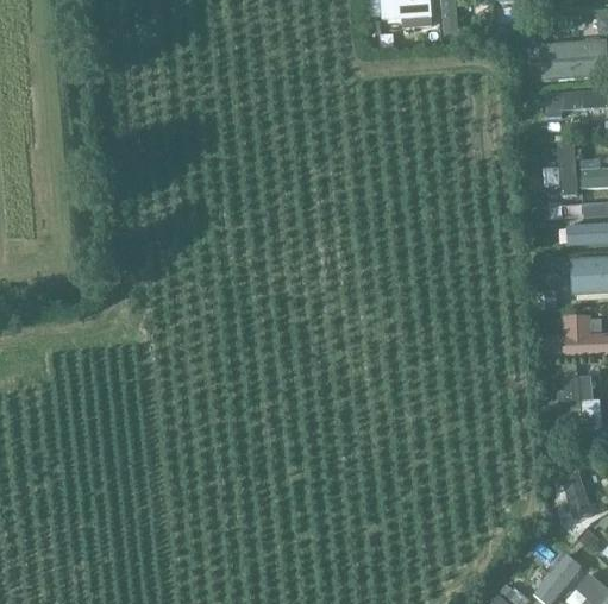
[(384,0),(386,17),(432,14),(431,0),(384,0)]
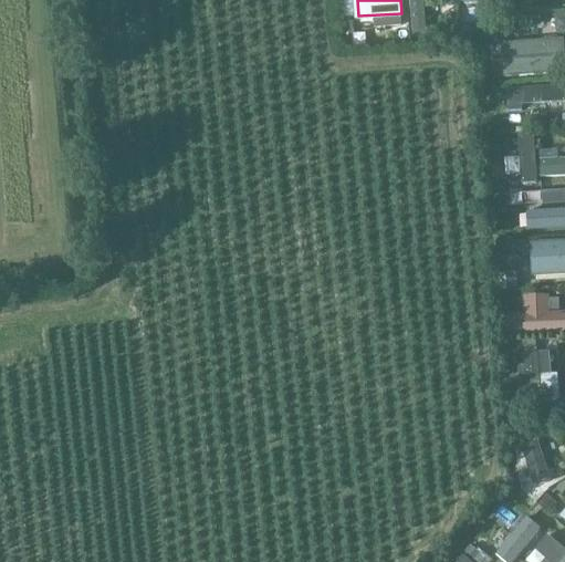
[(442,27),(439,0),(417,0),(420,29),(442,27)]
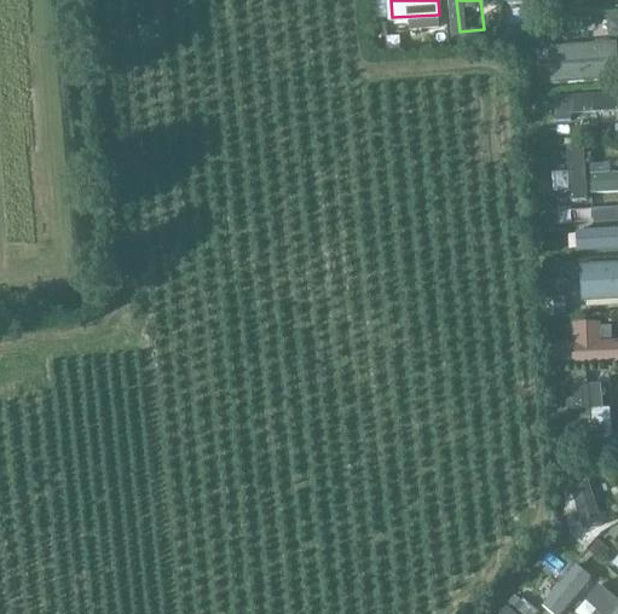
[(617,41),(549,42),(550,80),(617,77),(617,41)]
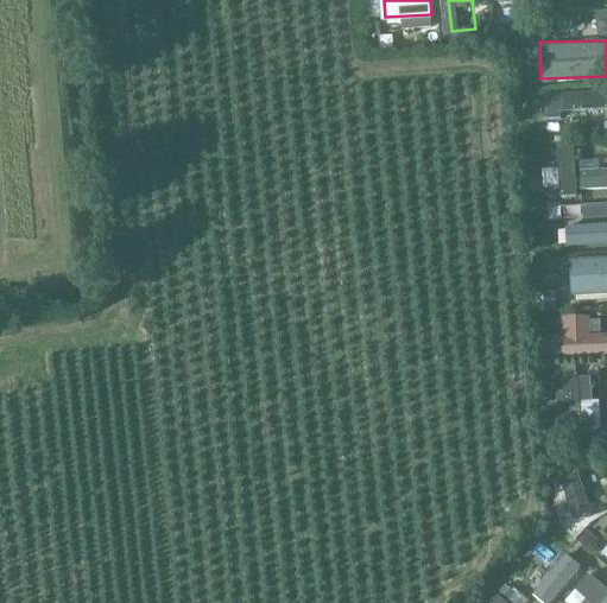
[(605,90),(560,91),(560,108),(605,107),(605,90)]
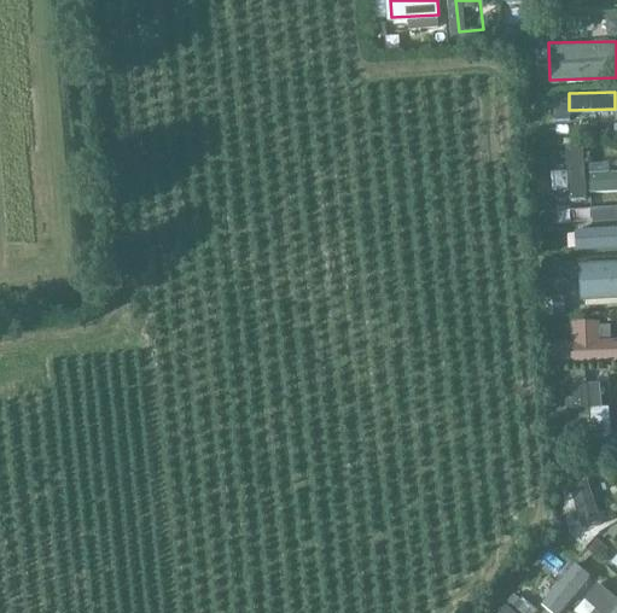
[(582,145),(565,146),(570,197),(587,196),(582,145)]
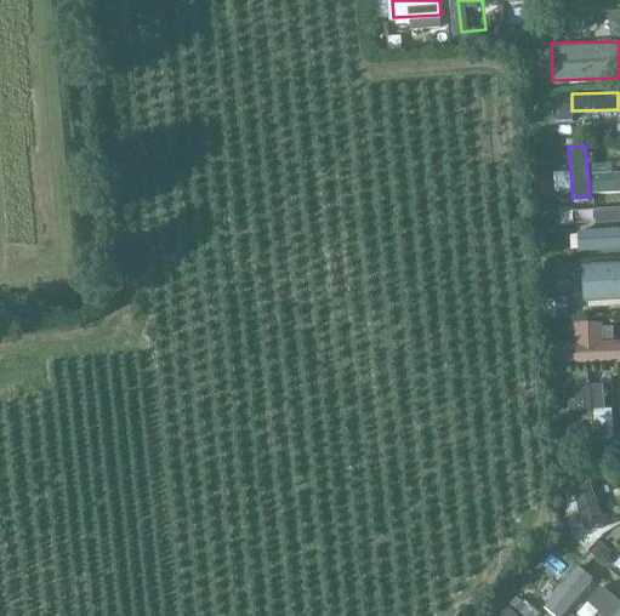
[(619,171),(595,172),(595,190),(619,190),(619,171)]
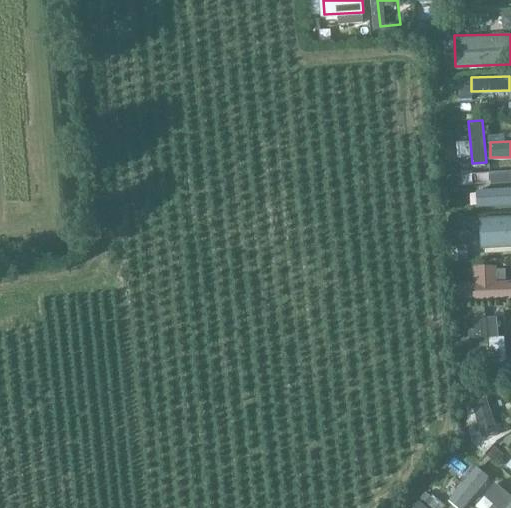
[(510,186),(479,187),(479,203),(510,203),(510,186)]
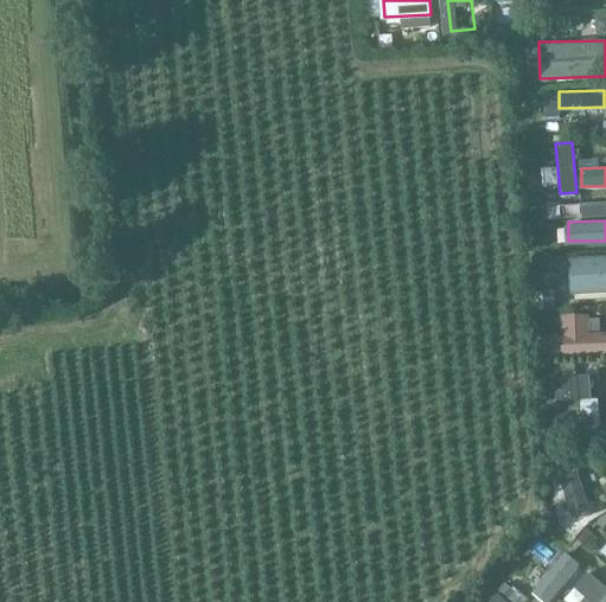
[(605,256),(569,257),(571,292),(605,289),(605,256)]
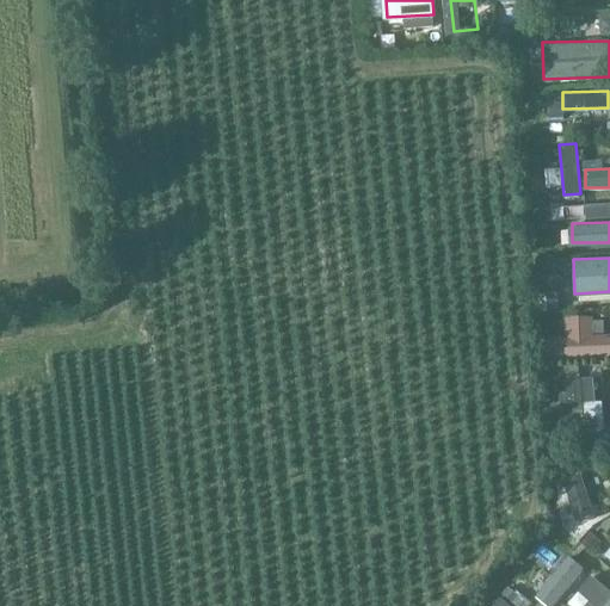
[(564,319),(564,336),(553,336),(554,357),(609,354),(609,334),(593,335),(593,317),(564,319)]
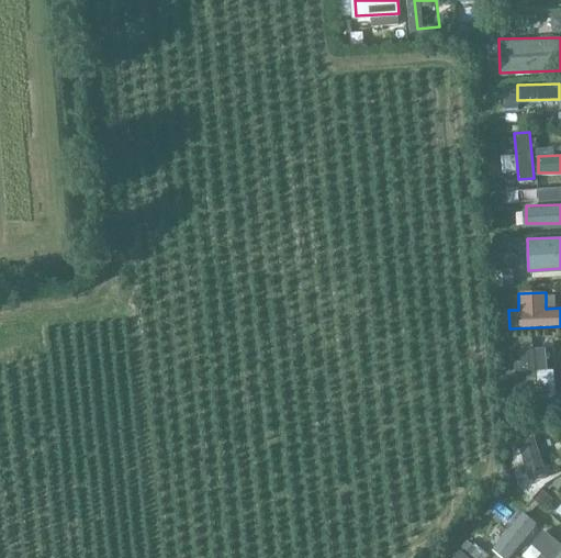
[(534,346),(511,348),(514,394),(537,393),(534,346)]
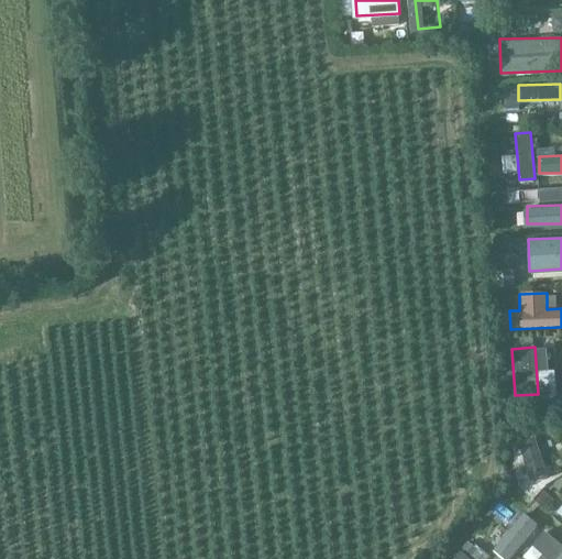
[(561,357),(543,357),(544,384),(561,384),(561,357)]
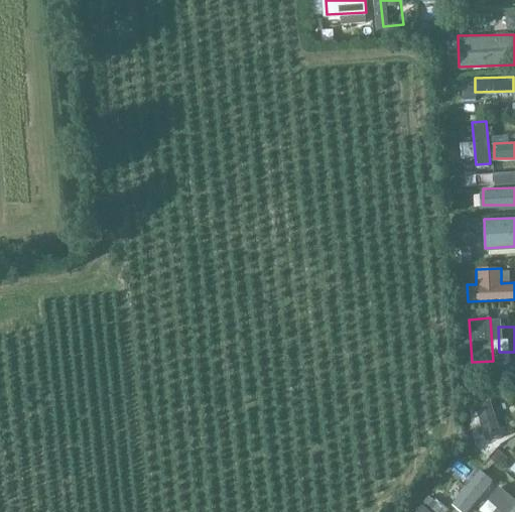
[(503,435),(490,402),(474,408),(487,441),(503,435)]
